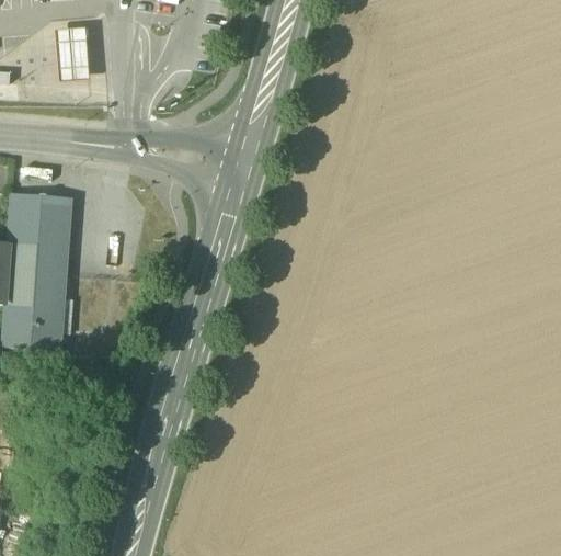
[(54,30),(58,82),(89,80),(84,27),(54,30)]
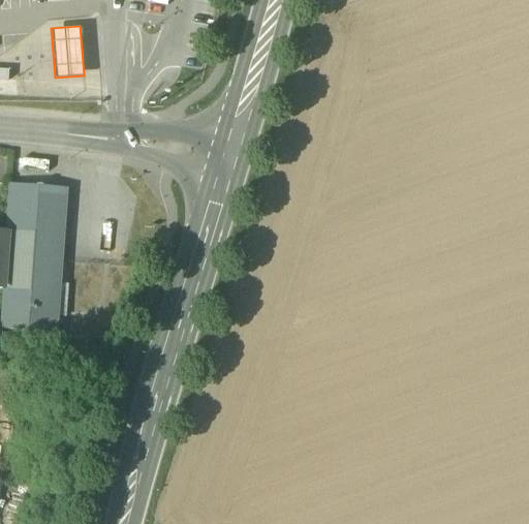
[(0,74),(8,75),(9,67),(0,66),(0,74)]
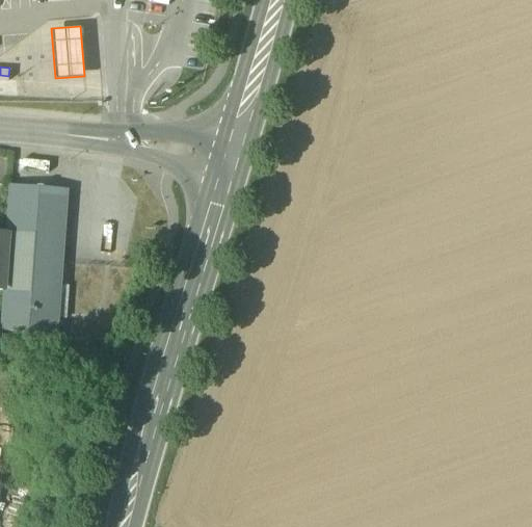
[(9,233),(8,256),(6,288),(4,288),(1,328),(31,331),(59,332),(63,259),(69,186),(10,182),(6,233),(9,233)]
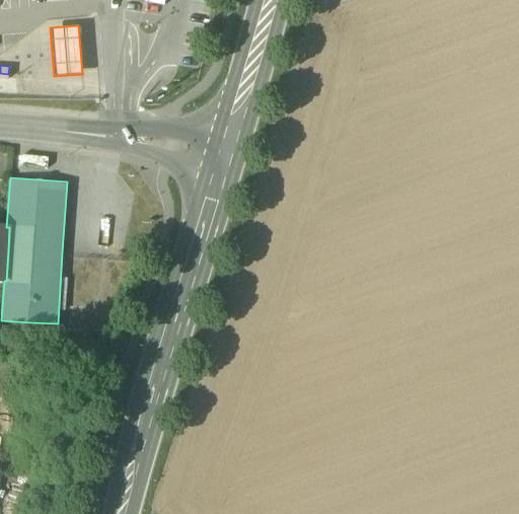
[(0,280),(4,281),(6,281),(8,249),(9,227),(6,227),(0,226),(0,280)]
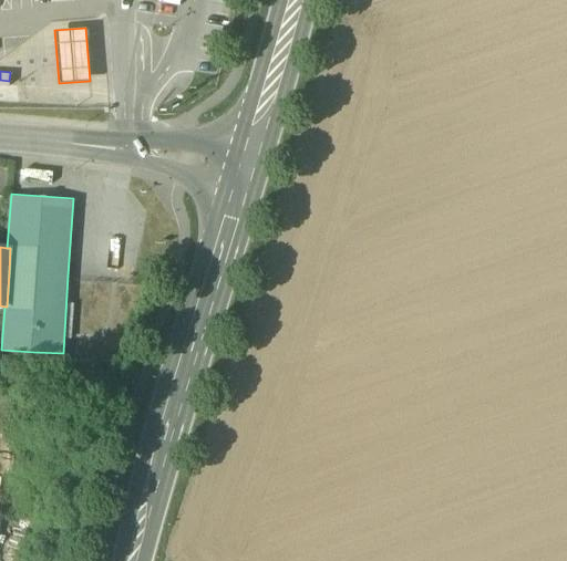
[(32,373),(62,377),(63,353),(33,352),(32,373)]
